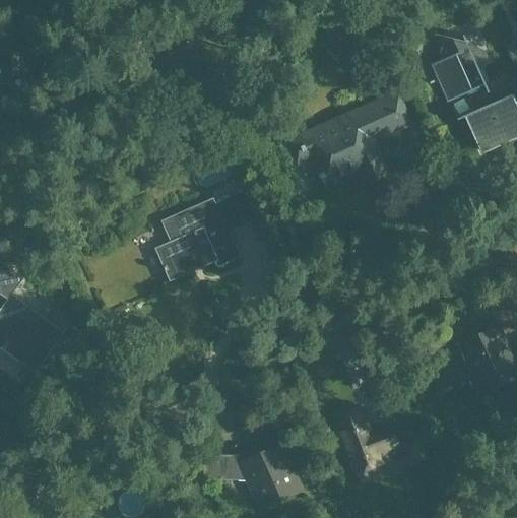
[(467,43),(465,43),(461,34),(459,35),(463,42),(457,40),(452,40),(446,40),(442,43),(439,47),(437,52),(438,58),(439,61),(431,65),(445,99),(463,90),(471,109),(462,114),(462,115),(463,115),(478,150),(516,133),(516,115),(508,95),(515,92),(516,95),(516,45),(506,50),(516,74),(516,75),(510,79),(508,75),(497,81),(498,84),(486,89),(474,65),(479,64),(481,62),(483,60),(485,57),(483,55),(482,52),(480,50),(476,48),(467,43)]
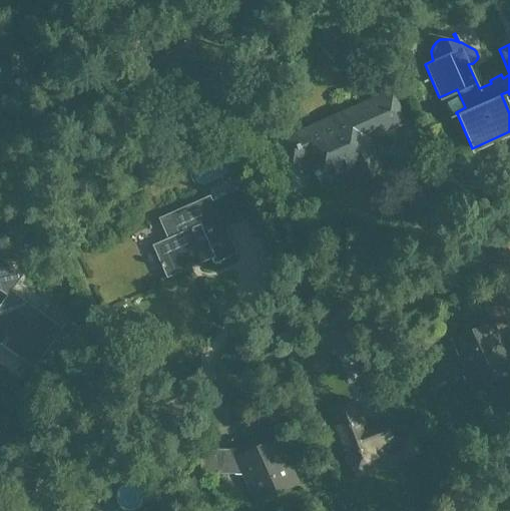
[(309,155),(320,181),(351,168),(357,181),(383,169),(367,134),(404,118),(393,94),(363,107),(361,102),(312,124),(311,122),(279,137),(291,163),(309,155)]
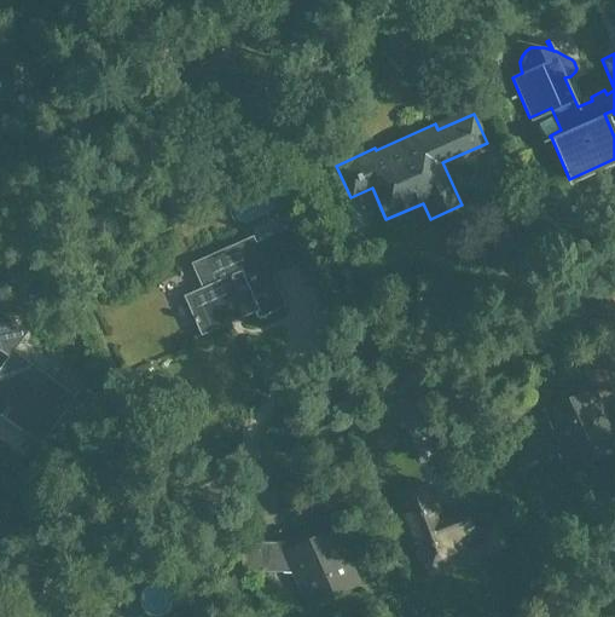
[(251,309),(255,315),(280,304),(266,270),(300,255),(288,226),(251,243),(249,236),(190,263),(201,287),(184,295),(199,332),(251,309)]
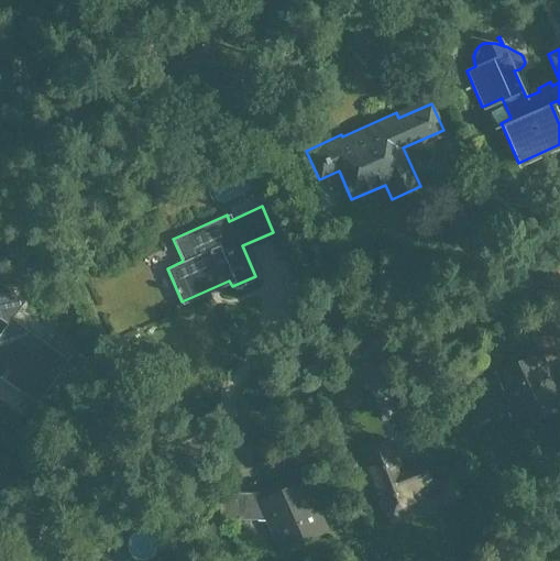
[(0,318),(7,323),(0,331),(0,375),(35,402),(66,359),(10,318),(23,300),(0,283),(0,318)]
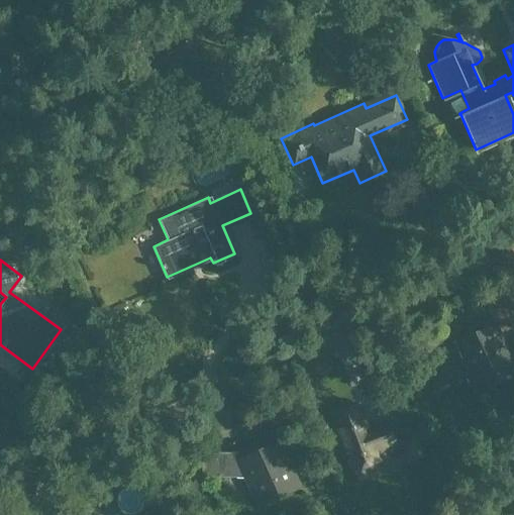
[(495,322),(453,341),(467,369),(481,362),(485,370),(481,371),(487,384),(513,370),(513,351),(509,355),(499,334),(501,333),(495,322)]
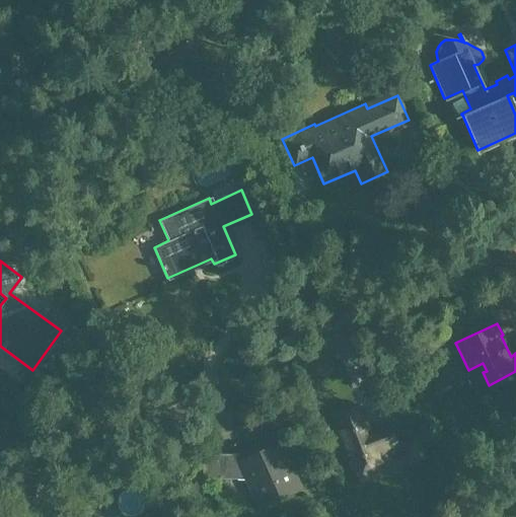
[(387,419),(366,427),(362,416),(361,416),(357,404),(334,414),(338,424),(336,425),(348,454),(345,455),(352,472),(402,452),(408,464),(424,457),(414,432),(397,438),(399,442),(396,443),(387,419)]
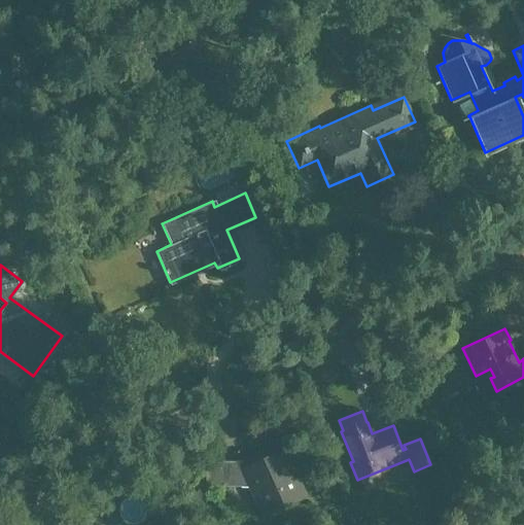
[(263,449),(253,460),(218,459),(218,485),(251,485),(263,511),(302,493),(291,471),(295,465),(284,456),(281,450),(271,455),(263,449)]
